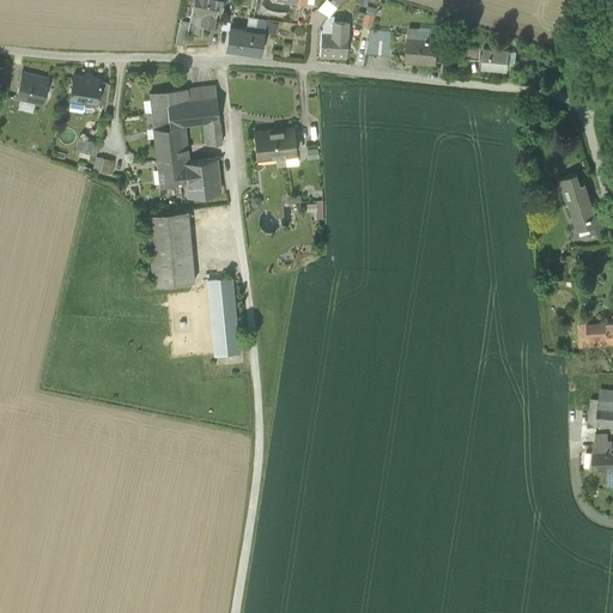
[(223,0),(193,0),(193,2),(193,6),(192,6),(189,22),(187,34),(188,34),(201,36),(202,25),(213,28),(214,18),(217,6),(222,7),(223,0)]
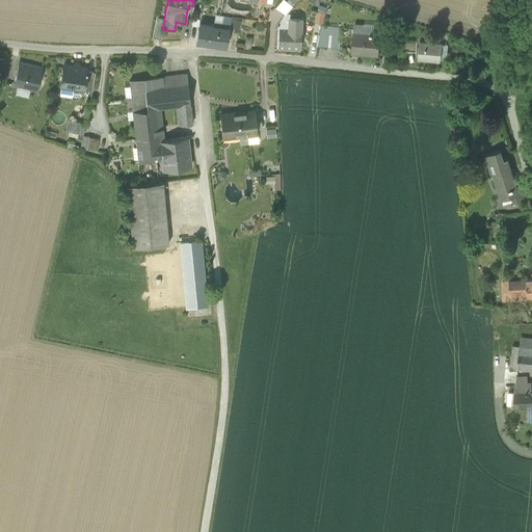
[(286,12),(290,2),(286,0),(277,0),(275,7),(286,12)]
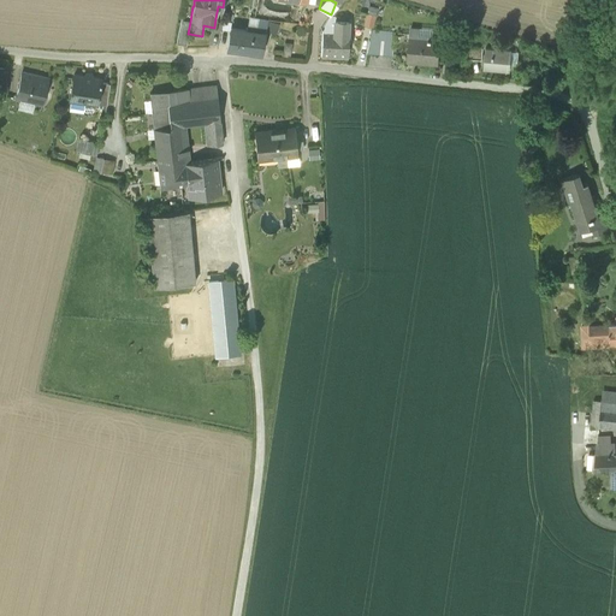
[(373,28),(375,15),(367,13),(365,25),(373,28)]
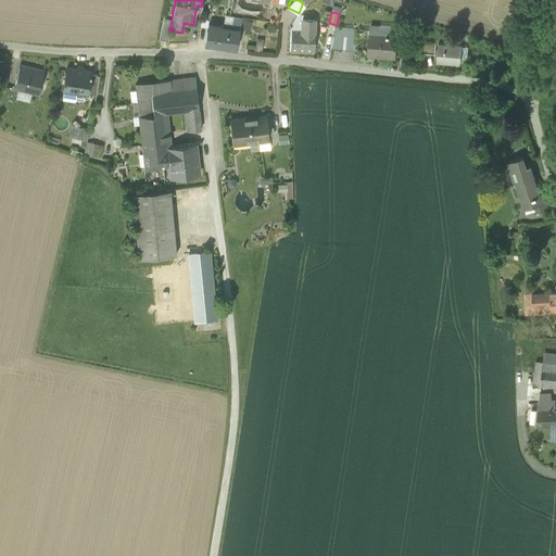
[(290,52),(313,53),(314,20),(303,19),(303,15),(298,15),(295,17),(291,24),(290,25),(290,26),(291,26),(290,52)]
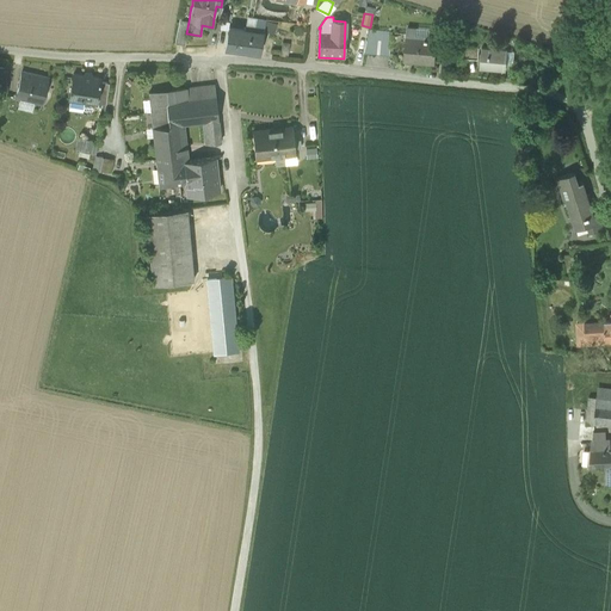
[(174,43),(185,44),(187,34),(186,34),(189,22),(179,19),(176,36),(174,43)]
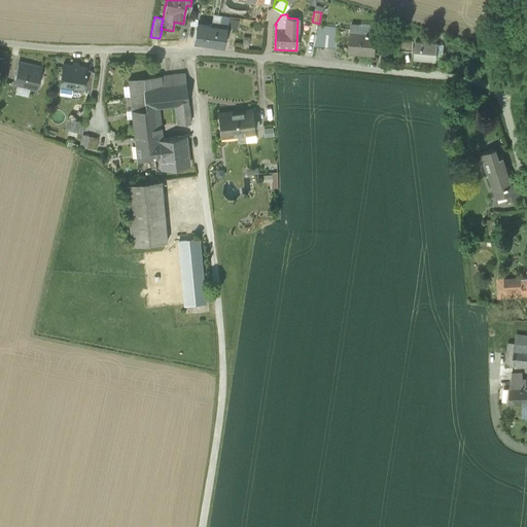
[(195,41),(221,45),(226,28),(211,26),(198,24),(195,41)]
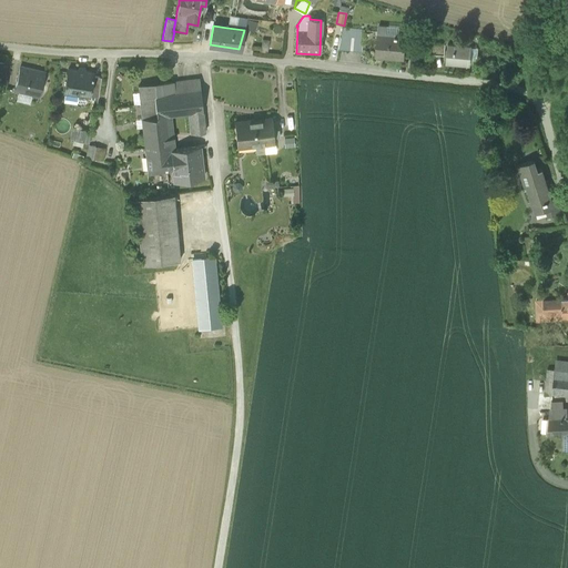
[(338,50),(362,52),(364,29),(343,28),(338,50)]
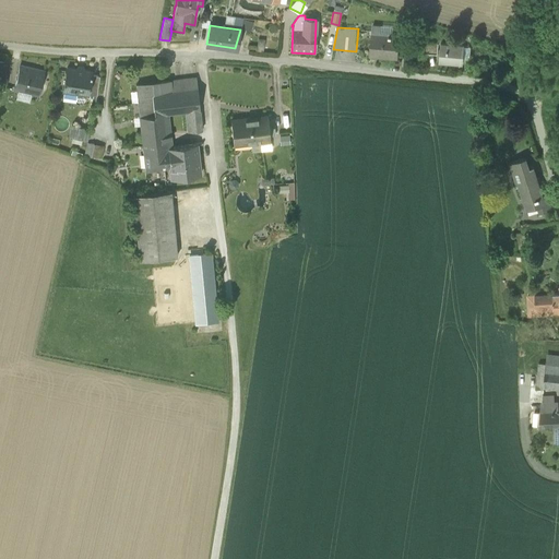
[(369,55),(397,58),(400,40),(400,35),(371,33),(369,55)]
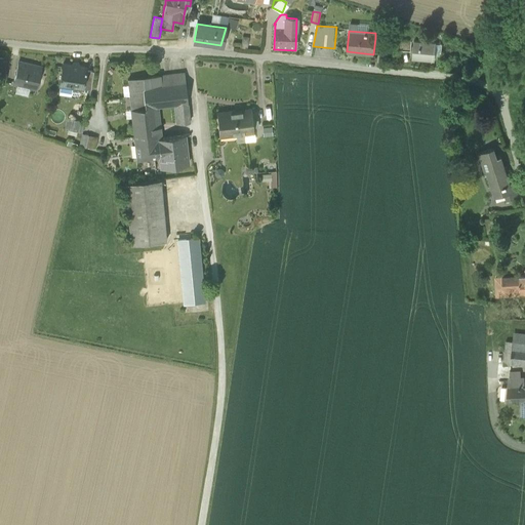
[(397,50),(410,51),(411,41),(393,39),(392,47),(397,47),(397,50)]
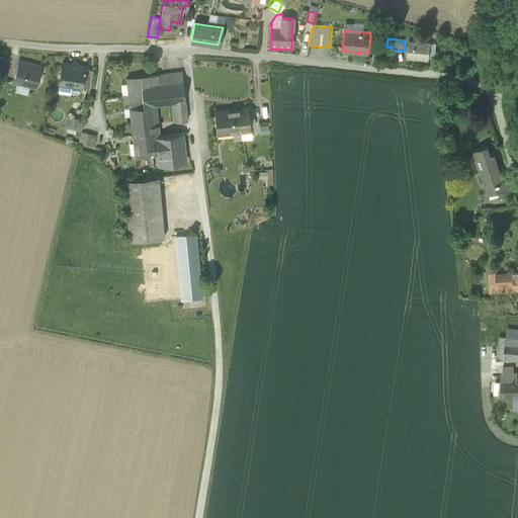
[(407,57),(428,59),(429,54),(430,42),(408,40),(407,57)]
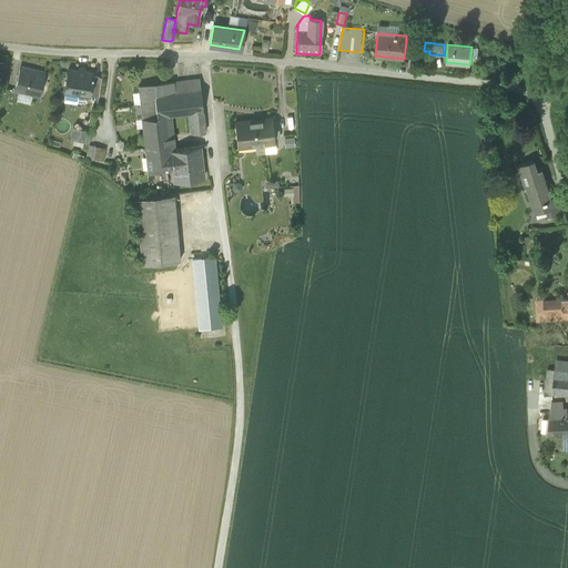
[(14,91),(39,97),(44,72),(20,67),(14,91)]
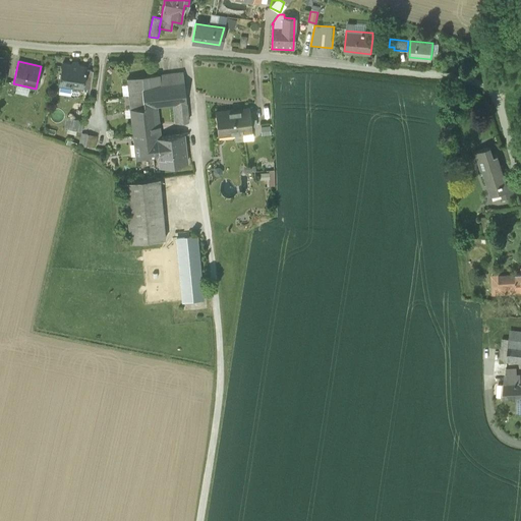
[(71,88),(78,89),(79,89),(79,88),(81,88),(84,69),(84,66),(62,63),(59,83),(71,85),(71,88)]
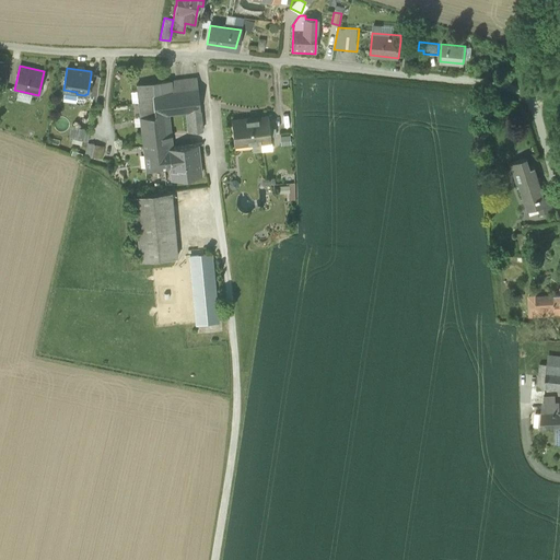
[(88,94),(96,95),(100,76),(91,74),(88,94)]
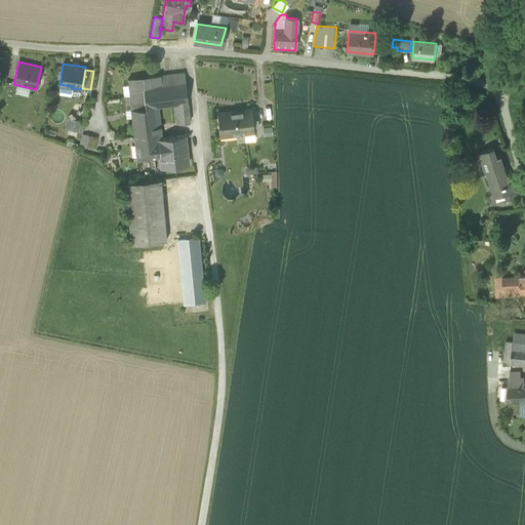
[(184,73),(160,76),(160,77),(159,77),(160,84),(185,82),(184,73)]
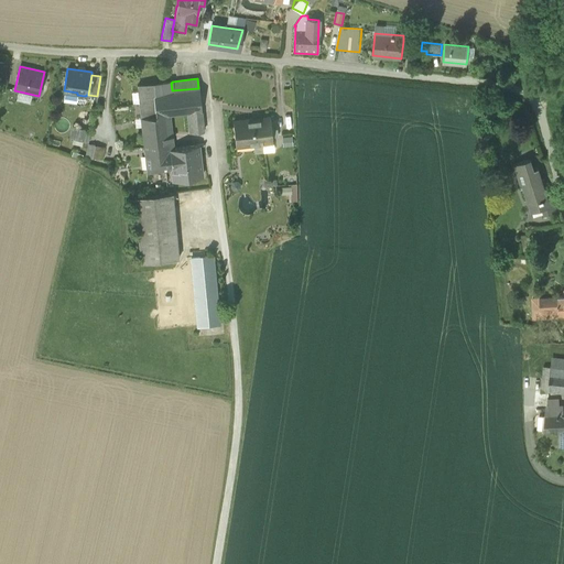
[(172,82),(153,83),(154,93),(172,90),(171,83),(172,83),(172,82)]
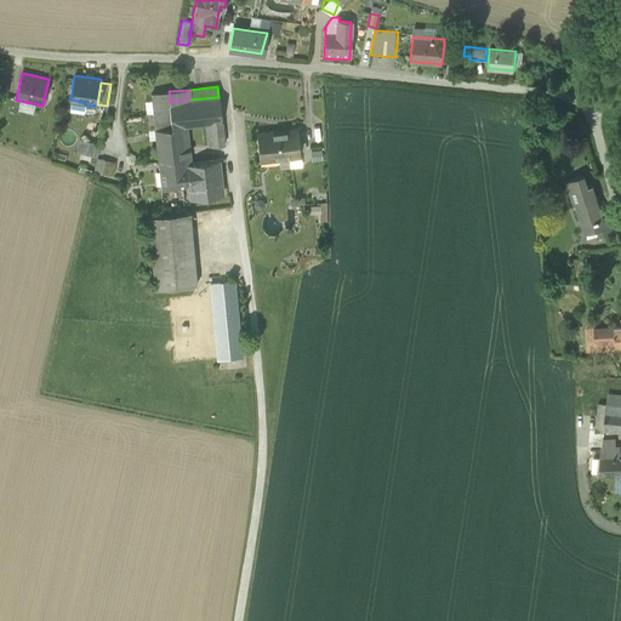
[(172,127),(170,102),(169,91),(151,93),(163,189),(167,188),(188,186),(186,164),(187,164),(182,126),(172,127)]
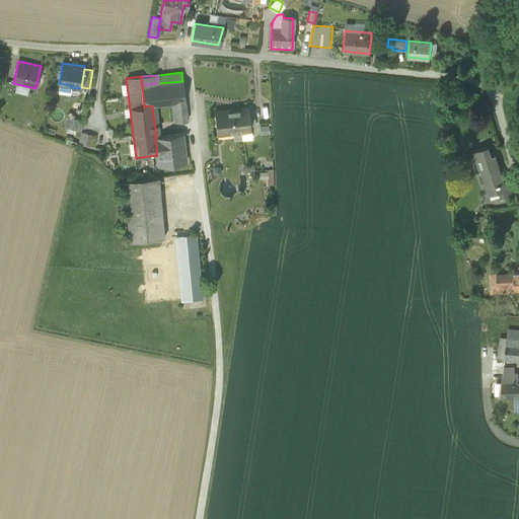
[(142,85),(144,106),(152,105),(172,103),(186,102),(182,81),(158,83),(142,85)]
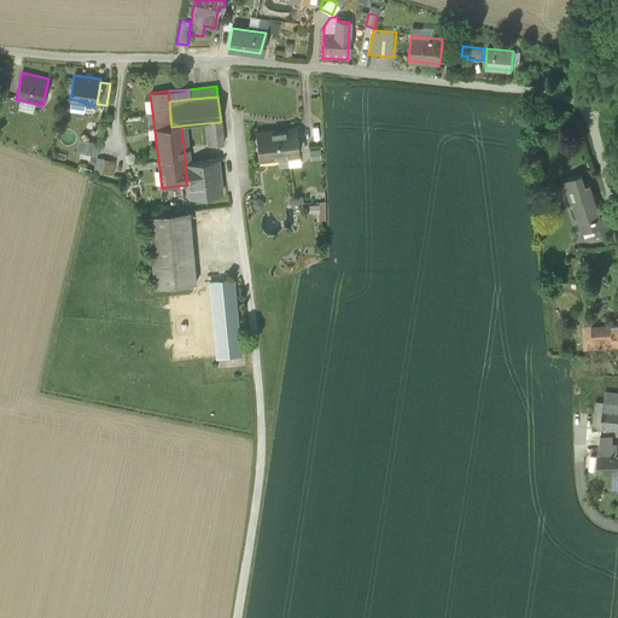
[(205,123),(208,146),(222,144),(221,122),(205,123)]
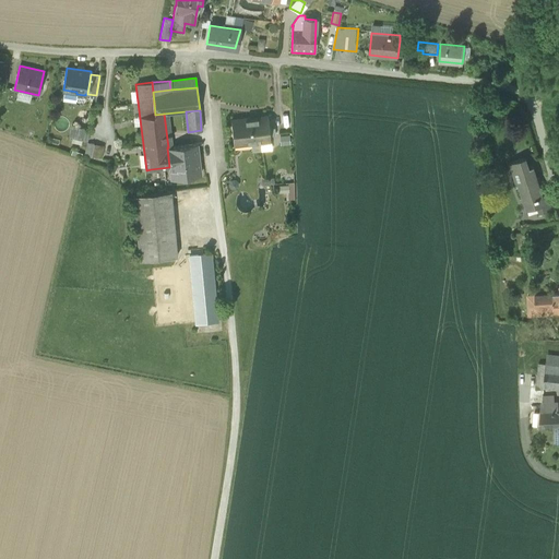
[(270,143),(270,134),(269,127),(268,116),(230,120),(234,143),(259,141),(260,144),(270,143)]
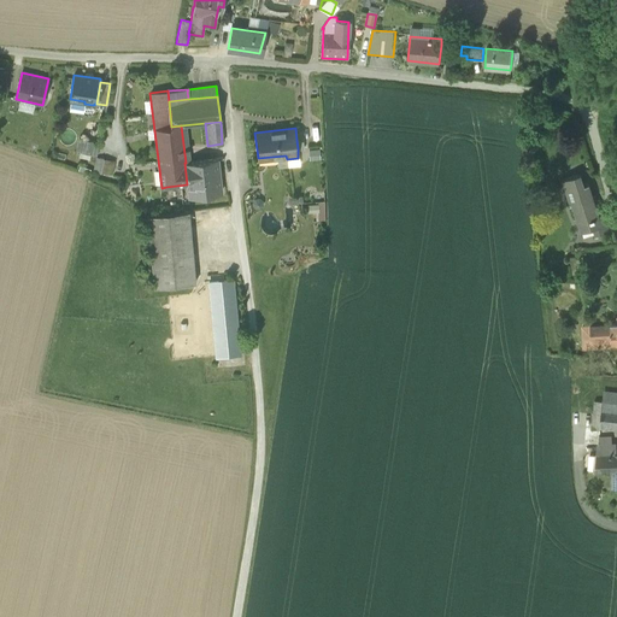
[(95,154),(99,141),(77,136),(74,150),(95,154)]
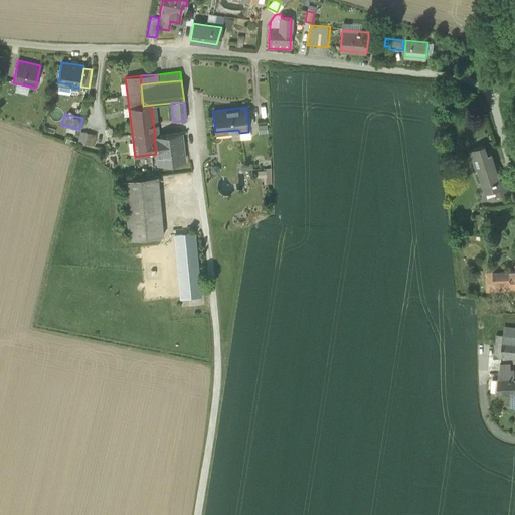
[(256,133),(266,132),(266,124),(256,124),(256,133)]
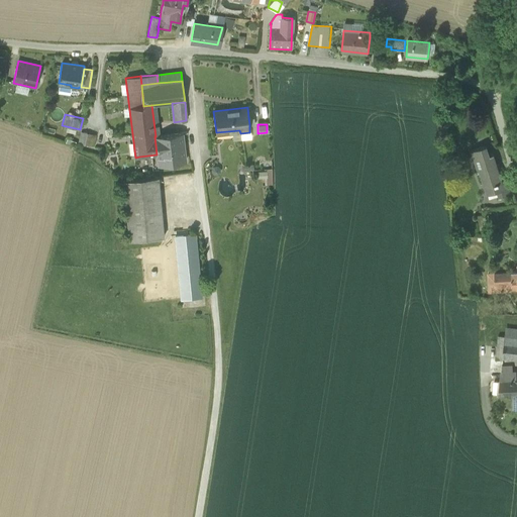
[(79,143),(85,144),(87,132),(81,131),(79,143)]
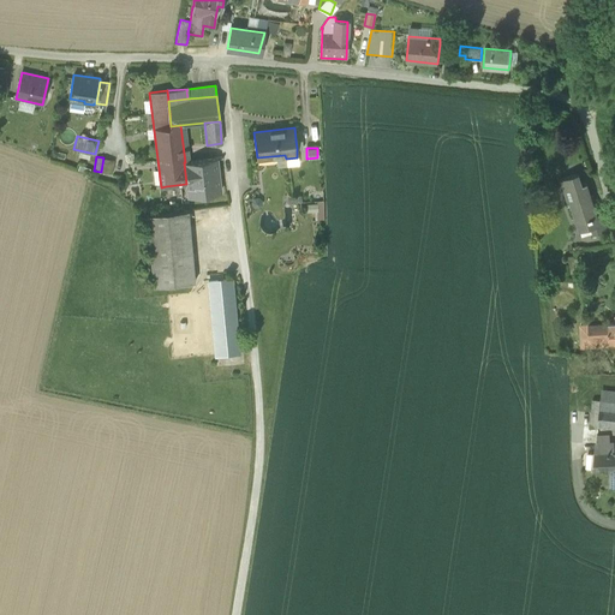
[(216,159),(185,162),(184,162),(186,184),(189,196),(221,191),(216,159)]
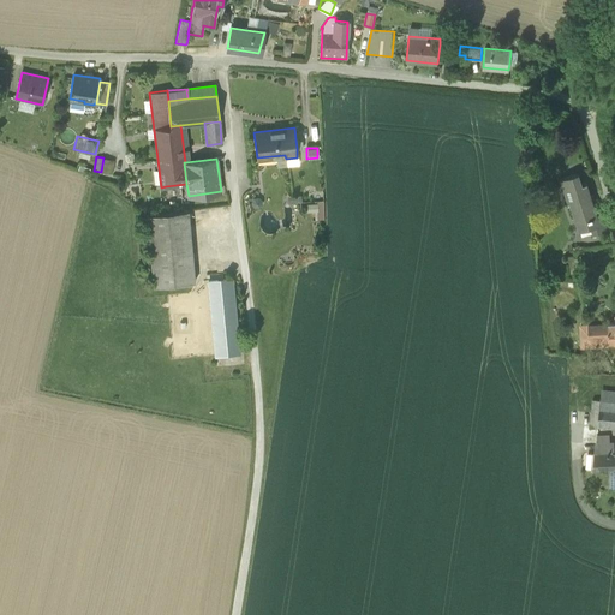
[(569,199),(579,232),(598,226),(597,218),(586,184),(581,185),(578,173),(561,179),(568,201),(569,199)]
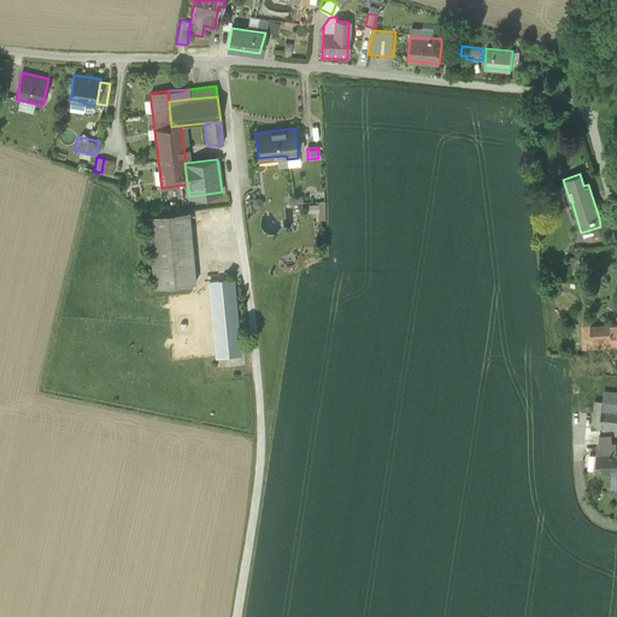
[(325,219),(324,201),(305,203),(305,211),(315,211),(316,219),(325,219)]
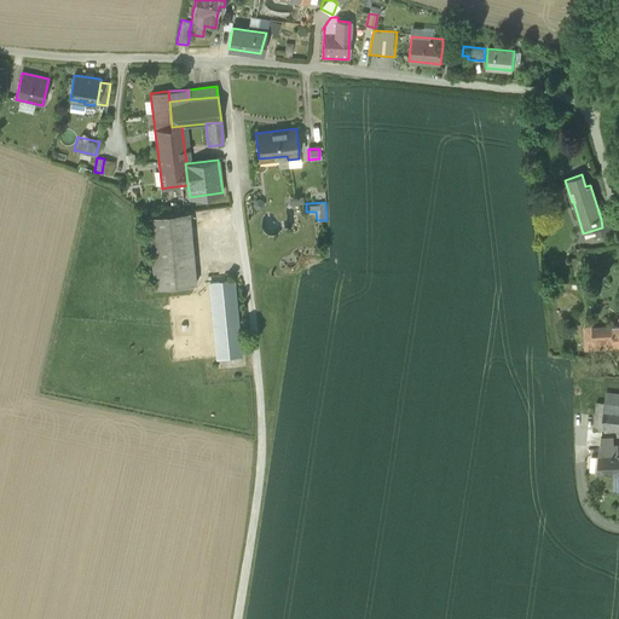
[(148,215),(154,288),(196,283),(189,212),(148,215)]
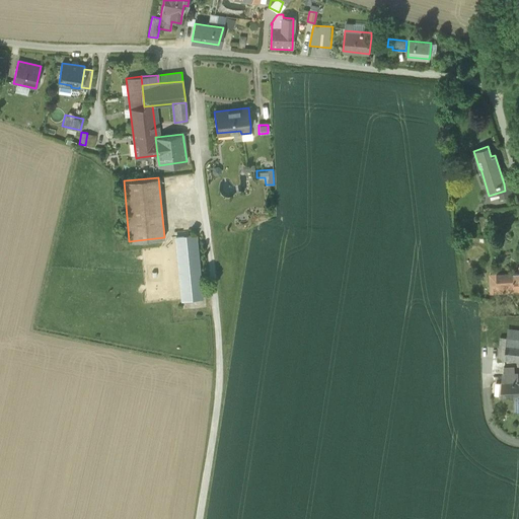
[(505,191),(507,197),(514,195),(510,181),(504,183),(505,191)]
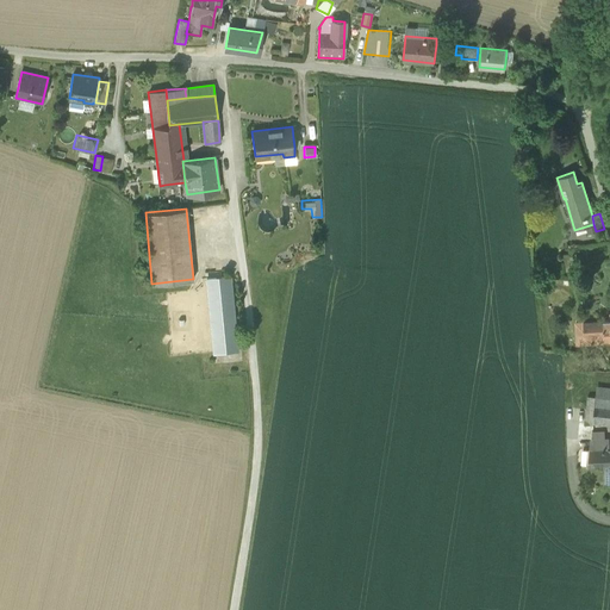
[(206,278),(215,353),(237,350),(230,275),(206,278)]
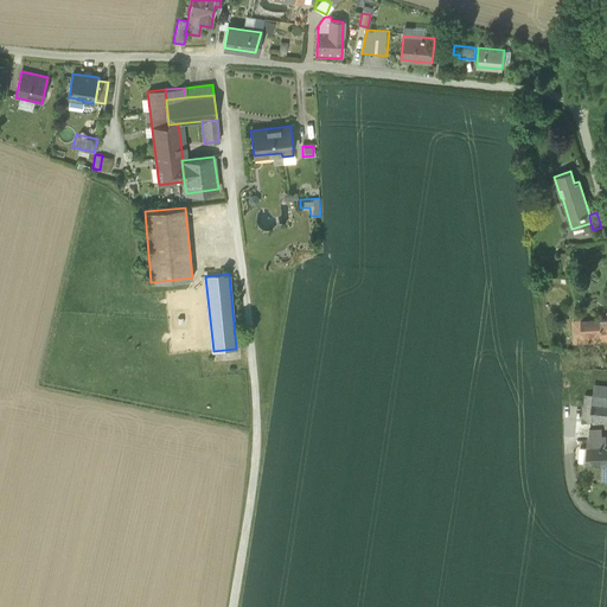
[(606,318),(573,320),(574,342),(606,339),(606,318)]
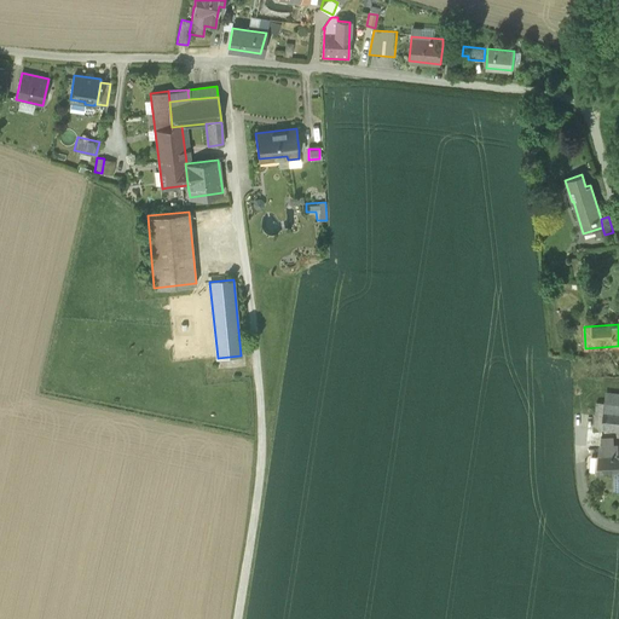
[(618,391),(606,389),(605,400),(618,403),(618,391)]
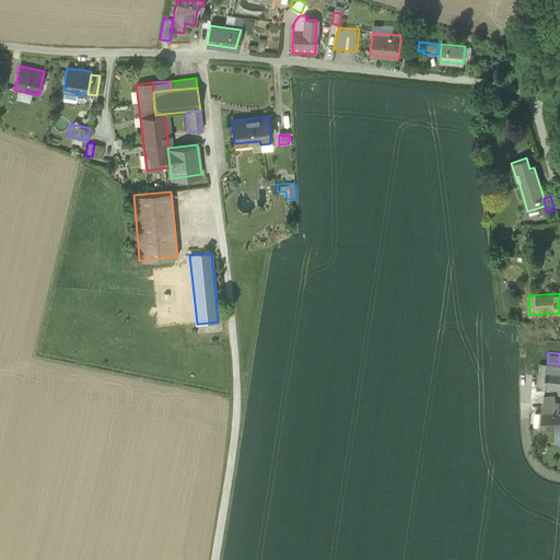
[(545,388),(545,386),(547,362),(539,362),(537,387),(545,388)]
